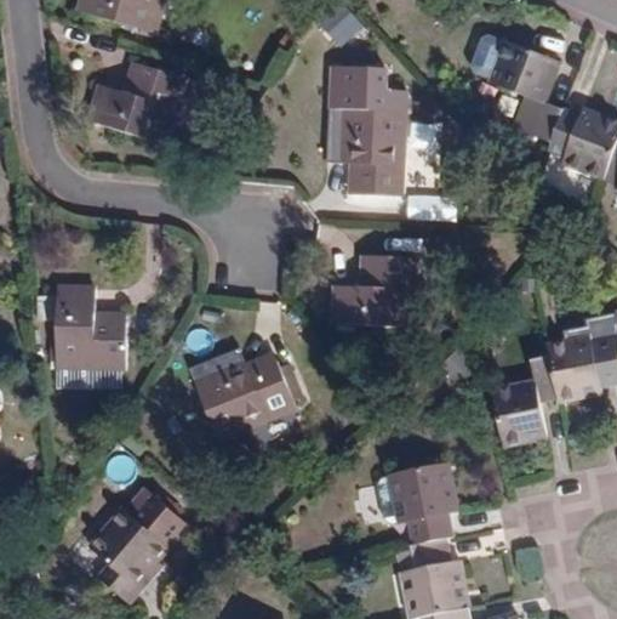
[(153,32),(160,0),(78,0),(75,10),(153,32)]
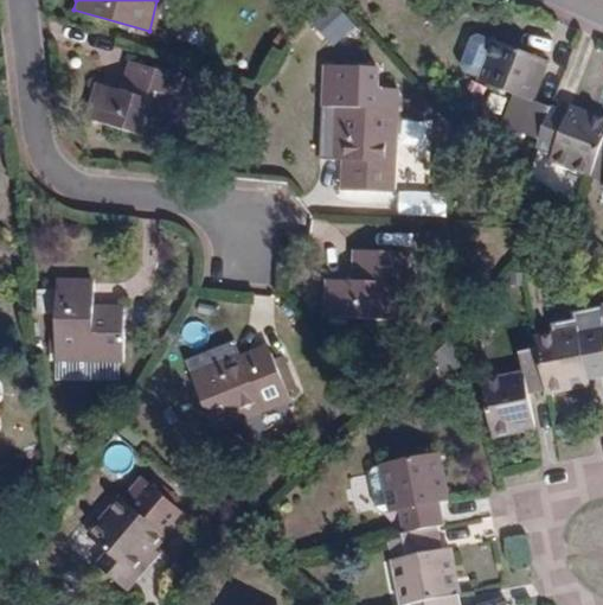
[(328,44),(352,24),(331,0),(324,0),(305,18),(328,44)]
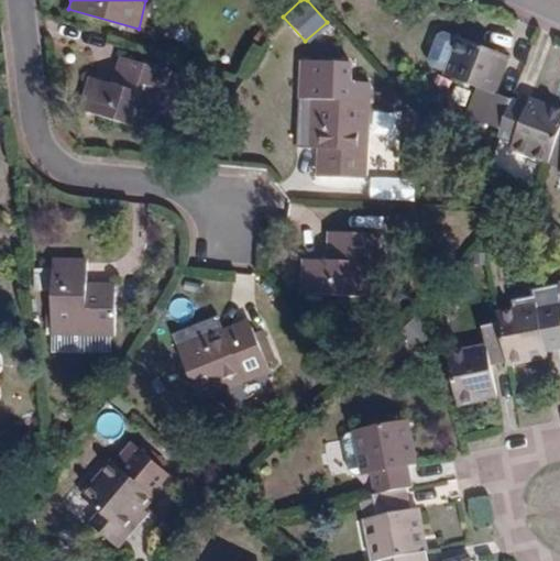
[(475,88),(464,114),(498,129),(509,99),(493,92),(485,89),(493,73),(501,75),(507,57),(457,35),(456,37),(440,31),(434,34),(423,58),(426,65),(441,72),(440,74),(475,88)]
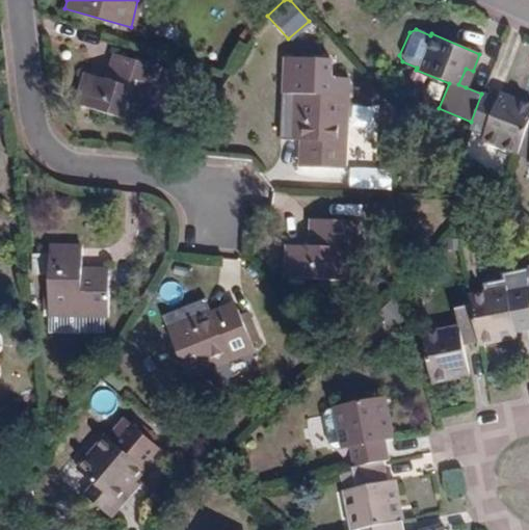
[(75,102),(140,123),(159,65),(112,52),(104,77),(83,71),(75,102)]
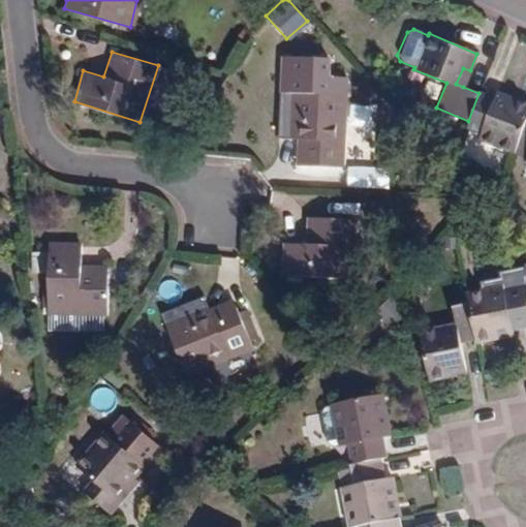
[(279,53),(279,91),(345,94),(345,74),(327,74),(329,56),(279,53)]
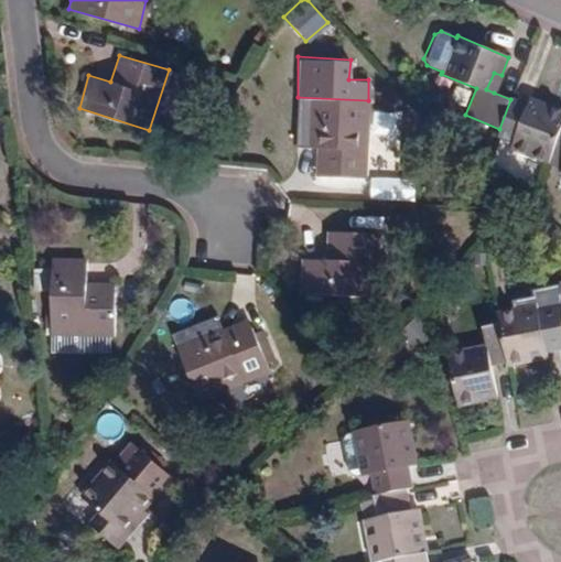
[(486,89),(494,93),(502,75),(494,73),(486,89)]
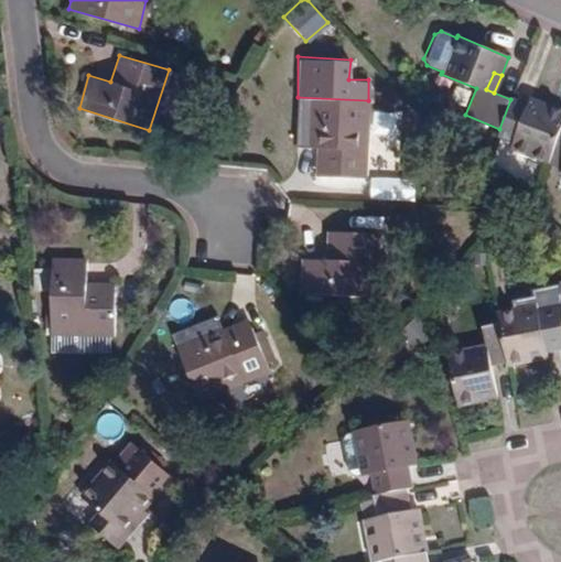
[(546,103),(528,95),(525,103),(543,110),(546,103)]
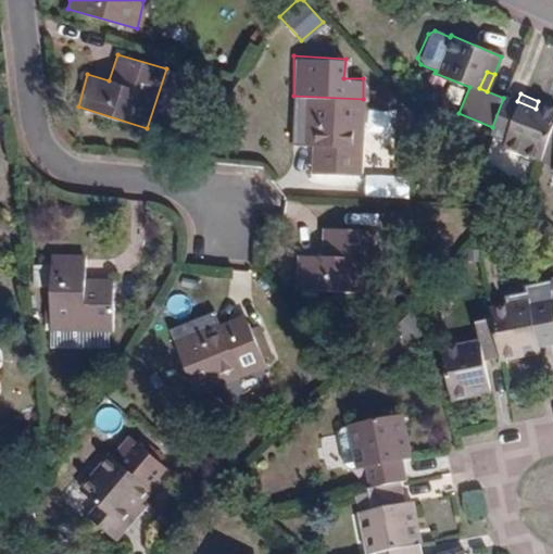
[(312,172),(359,175),(363,99),(293,96),(290,143),(314,145),(312,172)]
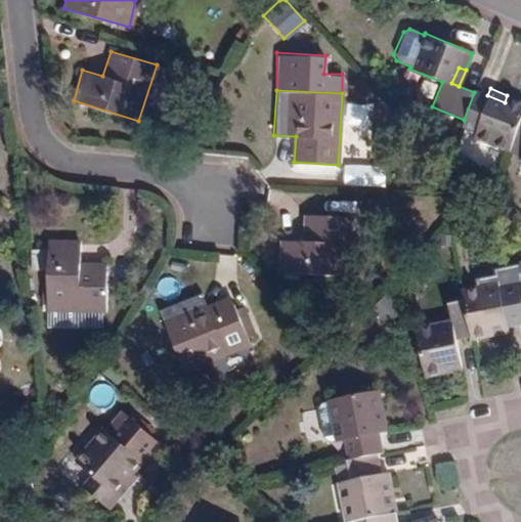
[(486,97),(474,92),(464,120),(462,126),(475,132),(473,136),(508,151),(520,117),(520,116),(520,100),(507,95),(505,102),(487,95),(486,97)]
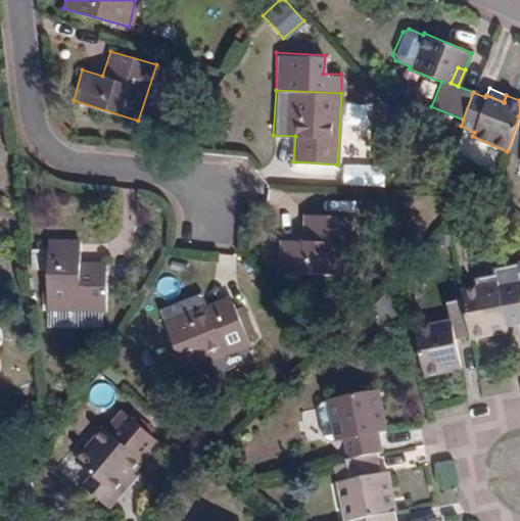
[(519,116),(507,151),(519,155),(519,157),(518,162),(519,163),(519,116)]
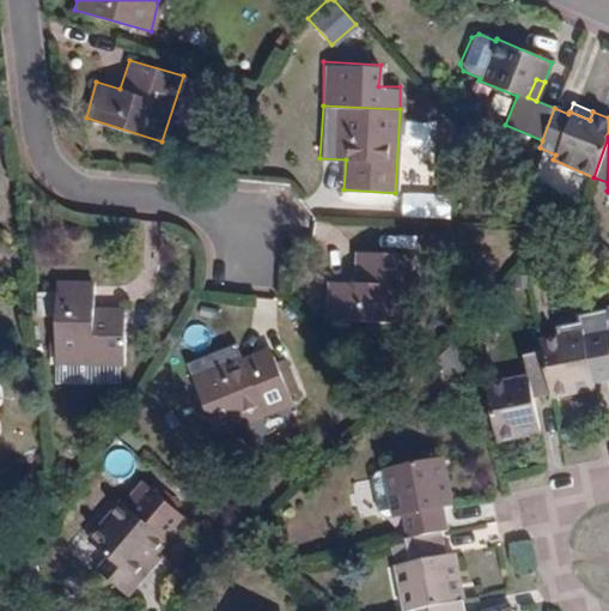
[(328,282),(328,316),(406,321),(410,254),(358,253),(355,283),(328,282)]
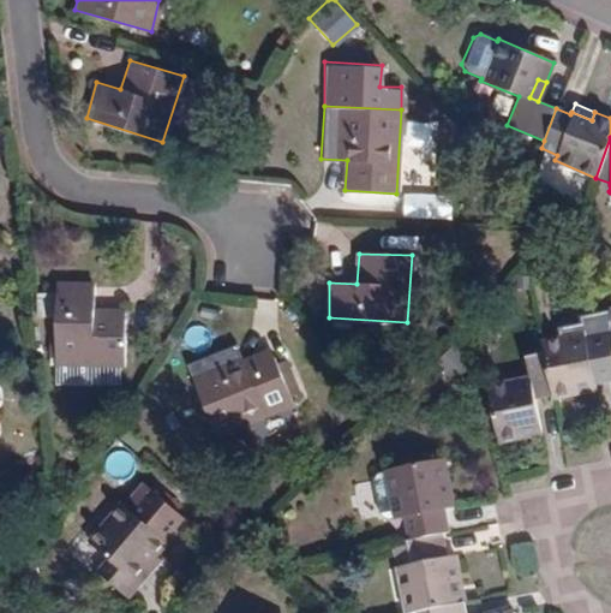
[(55,283),(54,362),(121,364),(124,313),(91,311),(90,285),(55,283)]
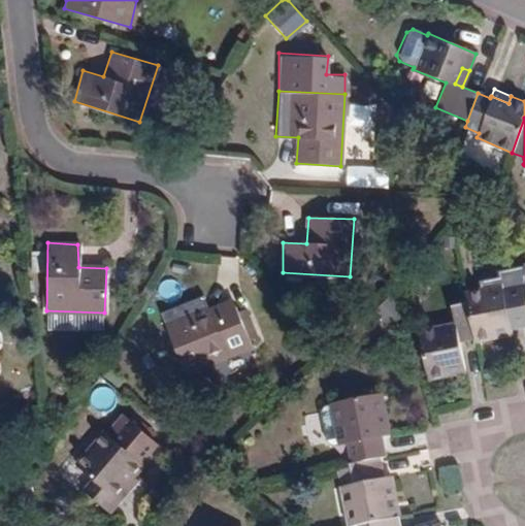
[(502,292),(500,286),(483,289),(483,296),(502,292)]
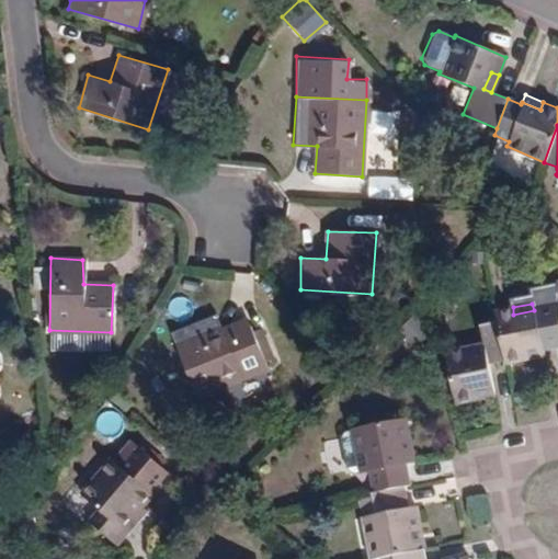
[(513,307),(493,311),(494,320),(502,360),(503,365),(544,357),(543,348),(557,344),(557,305),(534,310),(513,315),(513,307)]
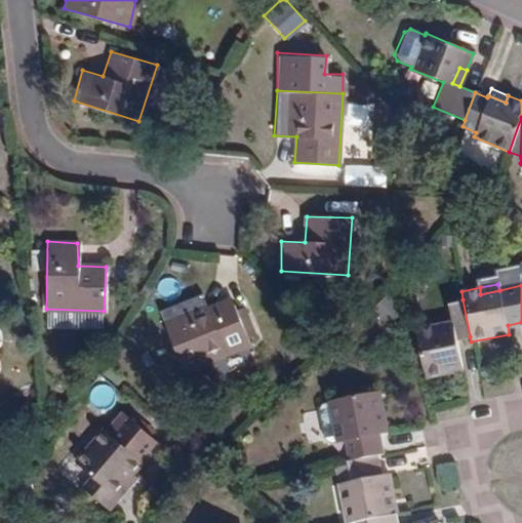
[(158,310),(183,370),(249,343),(234,304),(209,313),(201,293),(158,310)]
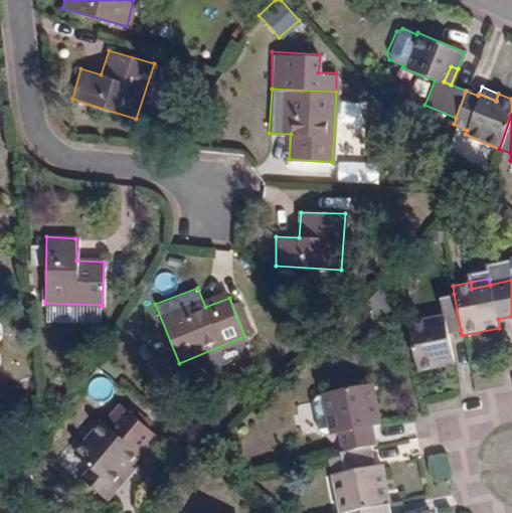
[(452,364),(447,333),(461,330),(454,294),(439,297),(442,313),(443,320),(424,324),(422,317),(406,320),(416,371),(452,364)]
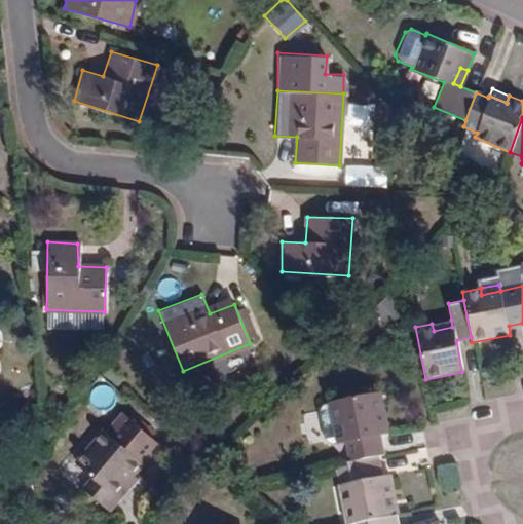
[(451,320),(432,324),(434,331),(452,327),(451,320)]
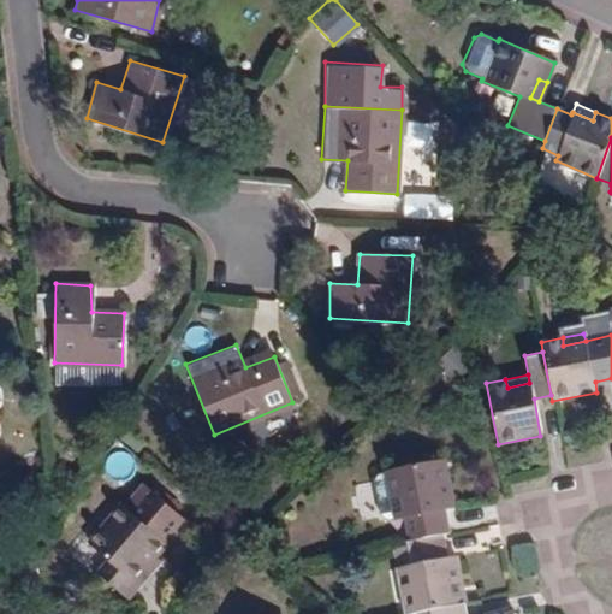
[(393,520),(402,518),(406,539),(443,532),(450,532),(446,508),(452,508),(443,460),(380,473),(376,477),(385,518),(388,520),(393,520)]
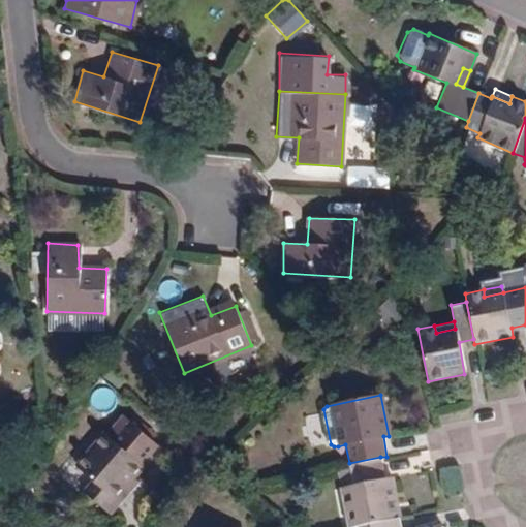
[(85,481),(75,491),(101,516),(124,492),(118,486),(124,478),(152,448),(120,420),(103,437),(99,434),(69,466),(85,481)]
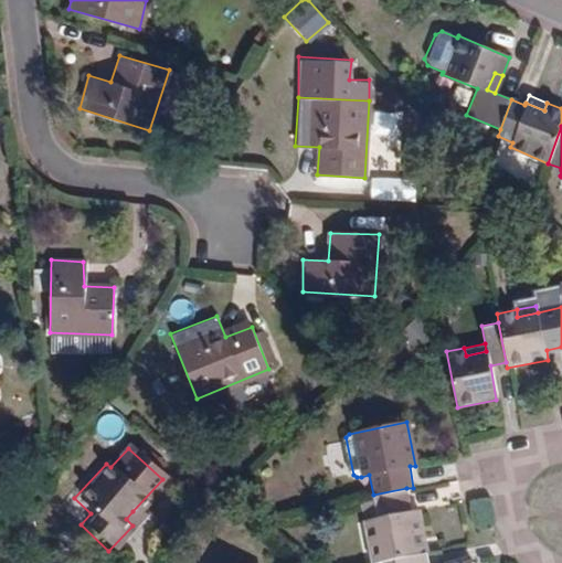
[(420,508),(410,510),(406,488),(373,495),(378,516),(374,517),(380,561),(395,558),(425,552),(428,551),(420,508)]
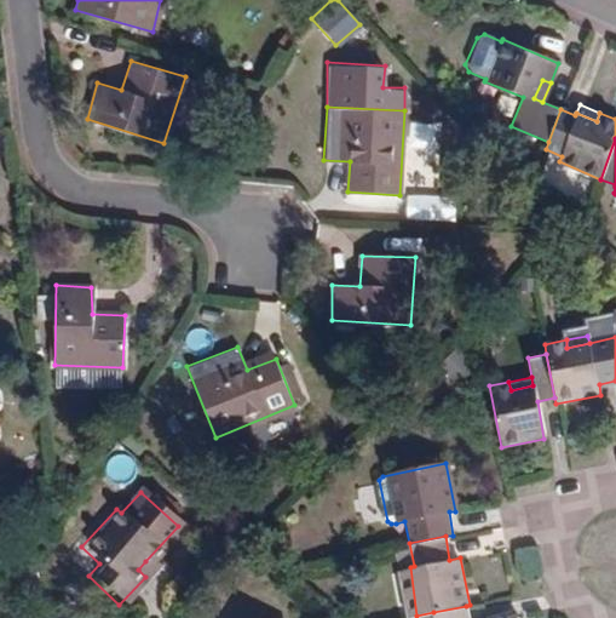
[(153,567),(145,561),(138,570),(145,577),(153,567)]
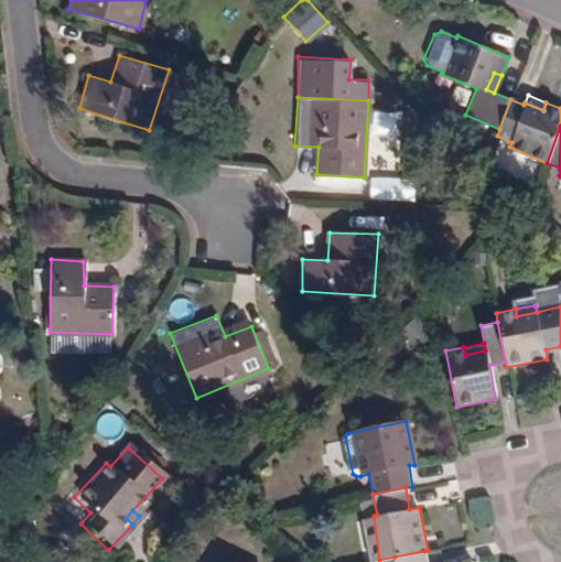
[(370,561),(379,560),(374,516),(362,518),(370,561)]
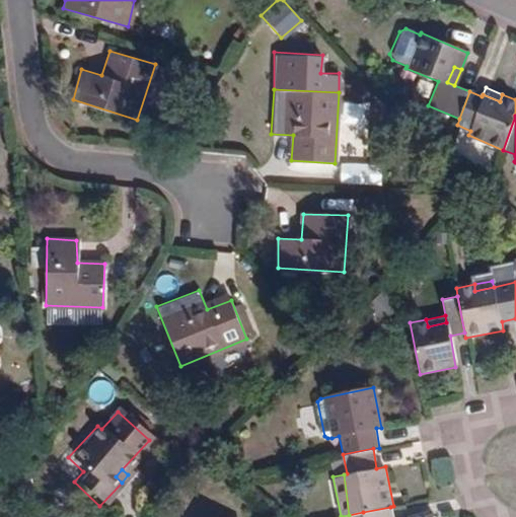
[(432,516),(432,515),(420,516),(392,516),(390,507),(363,512),(363,516),(432,516)]
